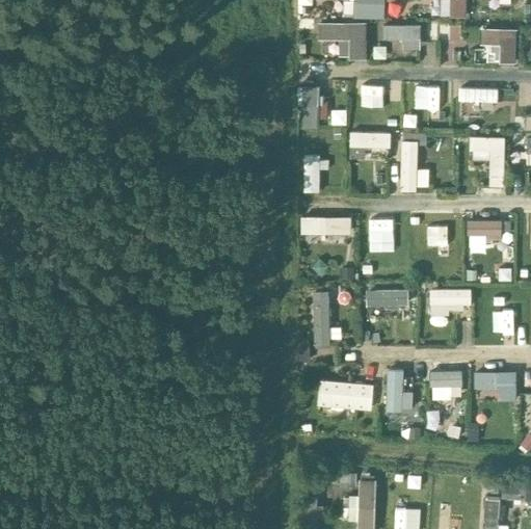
[(313,31),(313,0),(297,0),(297,30),(313,31)]
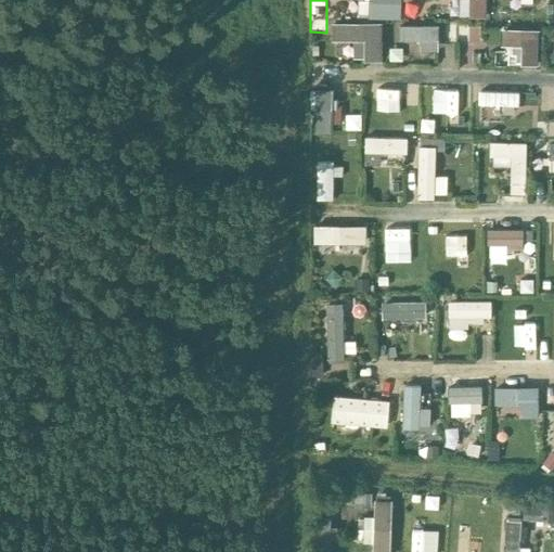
[(401,18),(401,0),(370,0),(370,1),(359,1),(359,17),(401,18)]
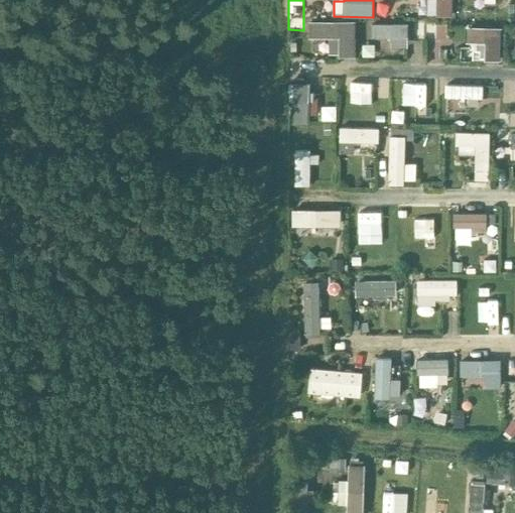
[(388,0),(378,2),(380,17),(391,15),(388,0)]
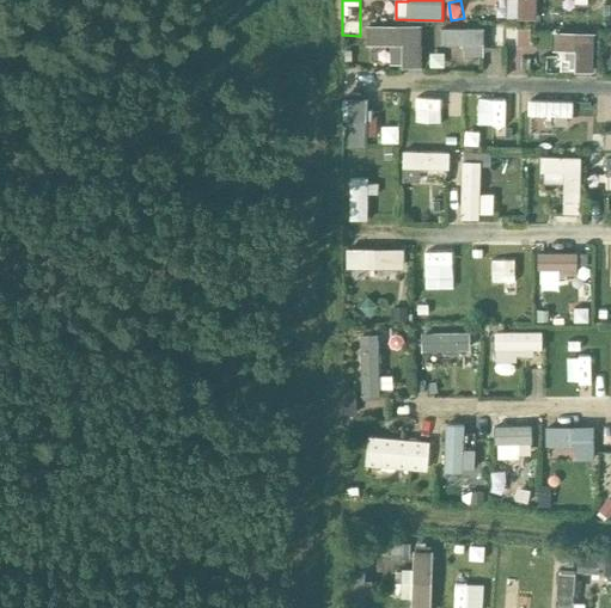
[(536,20),(536,0),(506,0),(506,20),(536,20)]
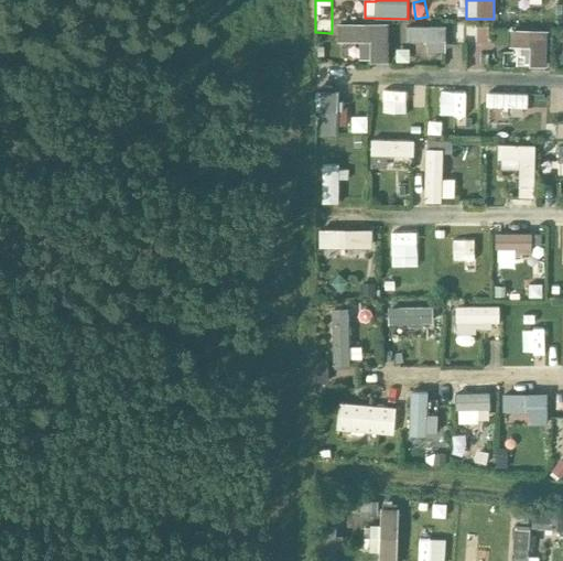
[(337,23),(337,42),(358,42),(358,63),(388,63),(388,23),(337,23)]
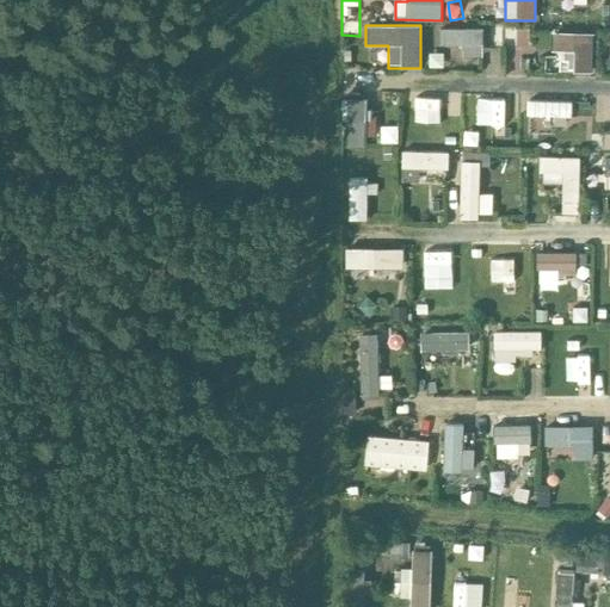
[(482,57),(482,28),(439,29),(439,44),(462,44),(462,57),(482,57)]
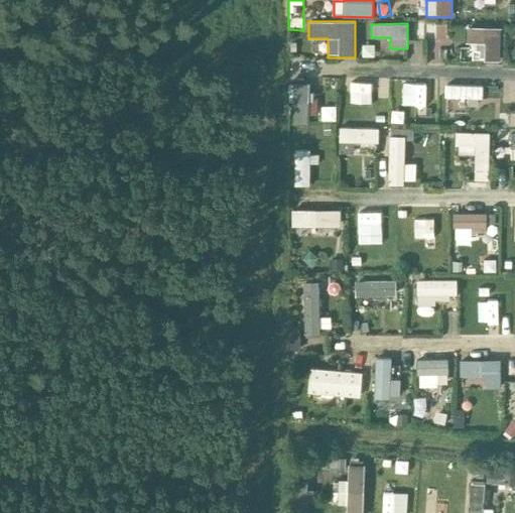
[(467,60),(500,61),(501,28),(468,27),(467,60)]
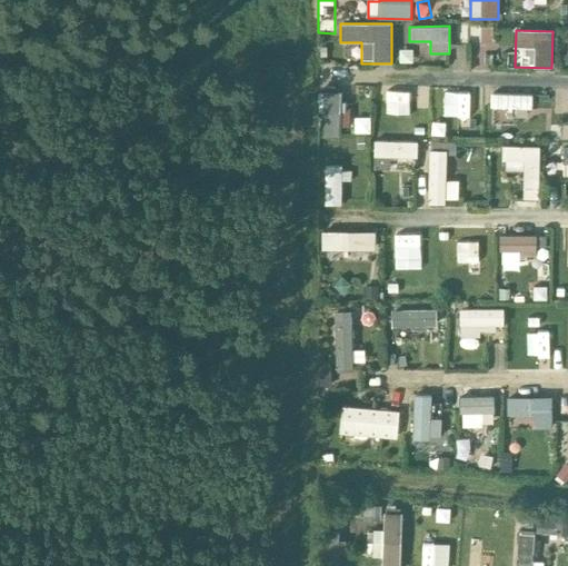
[(322,138),(340,138),(340,92),(322,92),(322,138)]
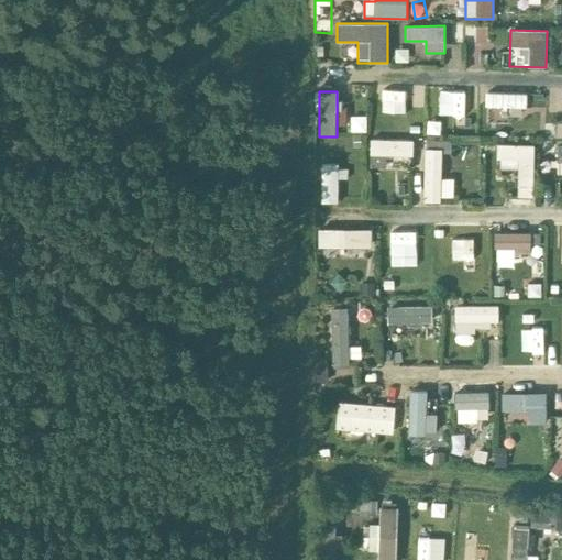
[(433,92),(433,107),(475,107),(476,92),(433,92)]
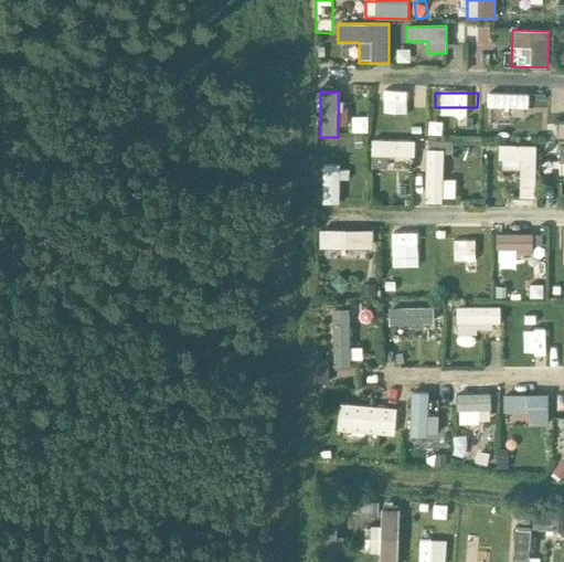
[(488,109),(529,109),(529,94),(488,94),(488,109)]
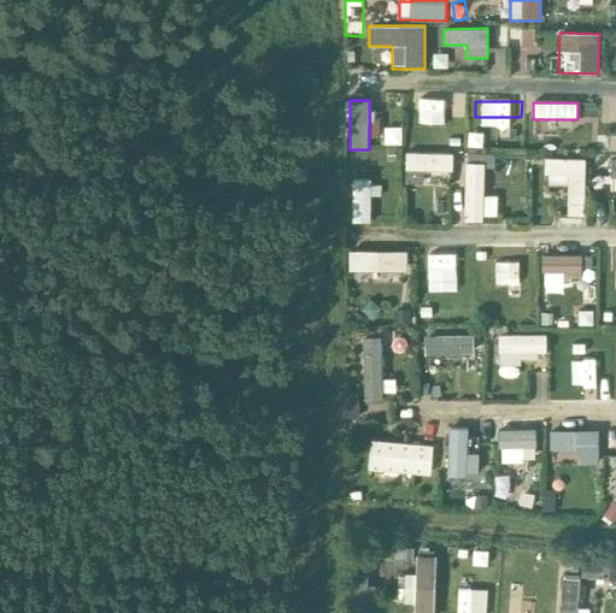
[(405,171),(452,171),(452,154),(406,153),(405,171)]
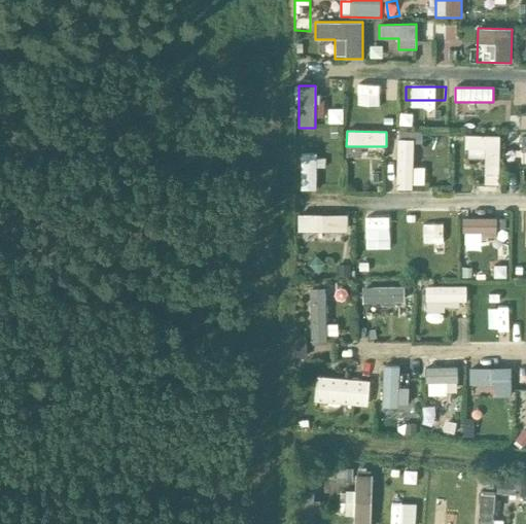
[(466,158),(485,159),(484,185),(498,185),(499,136),(466,135),(466,158)]
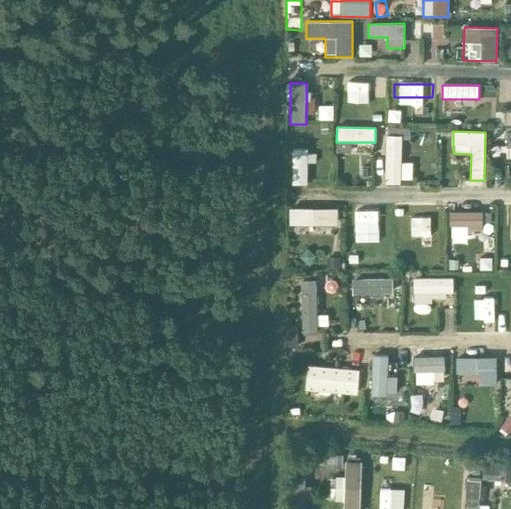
[(386,182),(413,182),(413,163),(401,163),(402,137),(386,137),(386,182)]
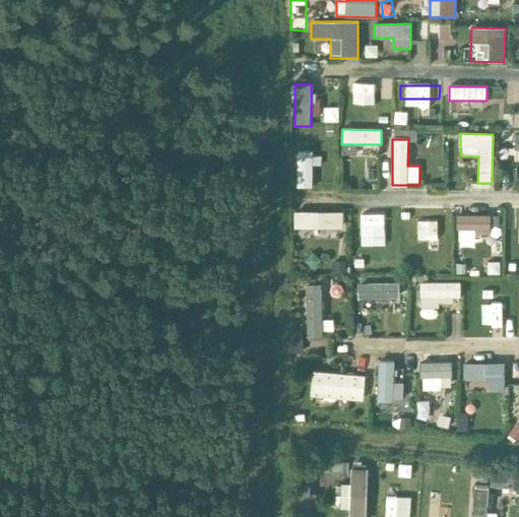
[(342,156),(361,155),(361,145),(341,146),(342,156)]
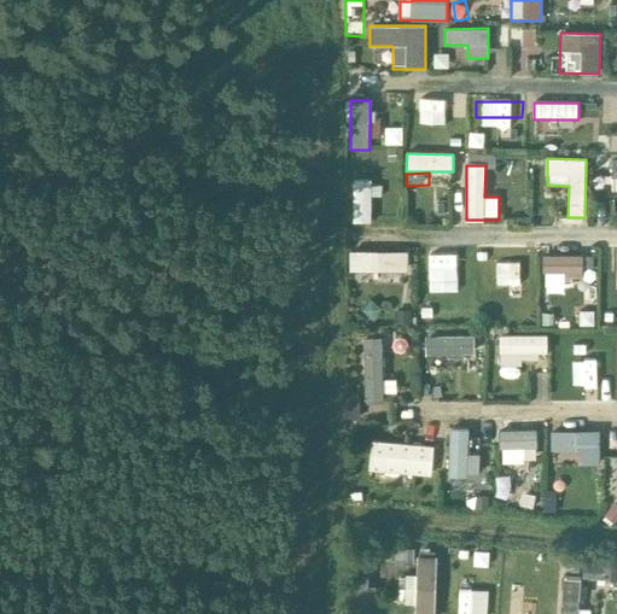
[(354,183),(354,223),(372,223),(373,198),(383,199),(383,183),(354,183)]
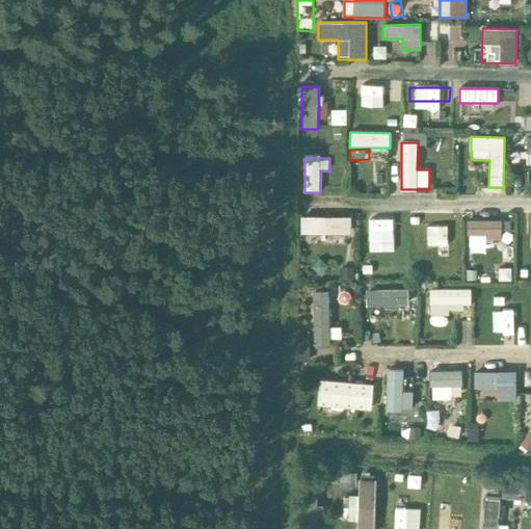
[(351,235),(351,216),(301,216),(301,235),(351,235)]
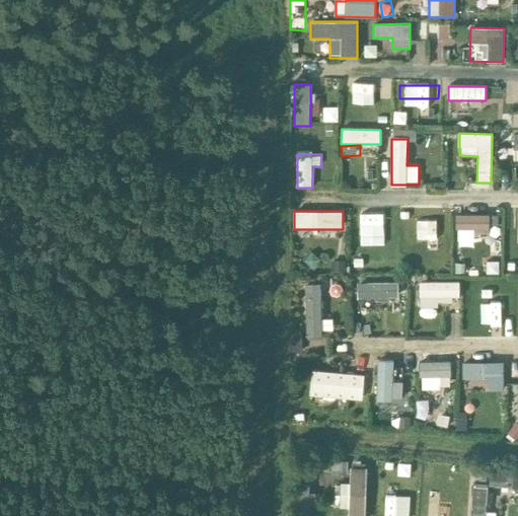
[(361,234),(377,234),(377,213),(361,213),(361,234)]
